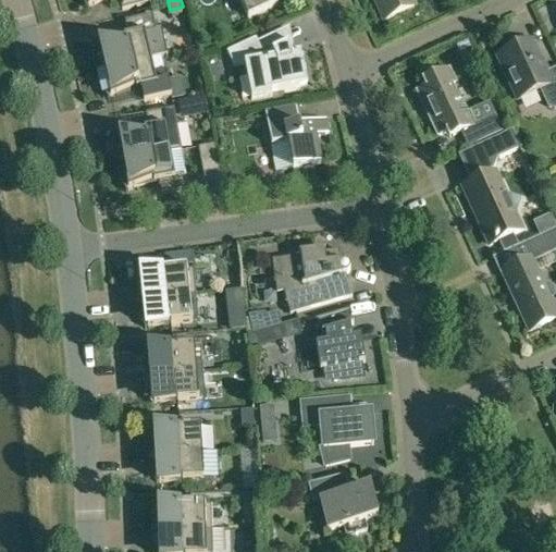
[(241,0),(248,14),(279,0),(241,0)]
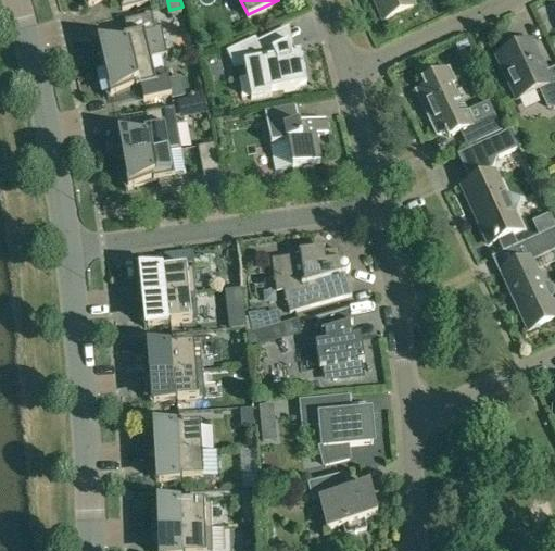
[(377,0),(385,16),(414,2),(413,0),(377,0)]
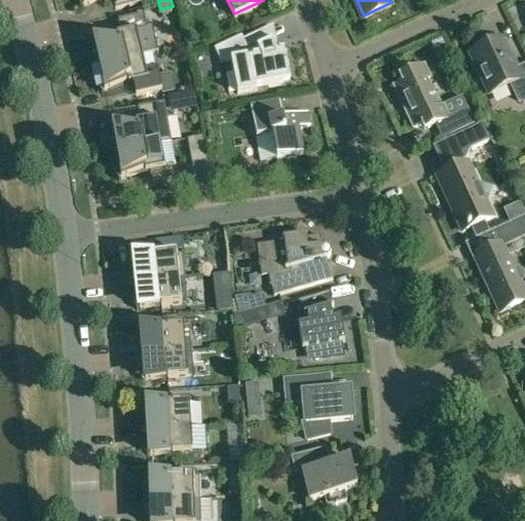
[(97,53),(99,62),(143,51),(143,50),(158,47),(152,23),(148,24),(145,10),(118,16),(122,30),(114,32),(114,33),(92,34),(89,33),(88,40),(88,47),(89,56),(97,53)]
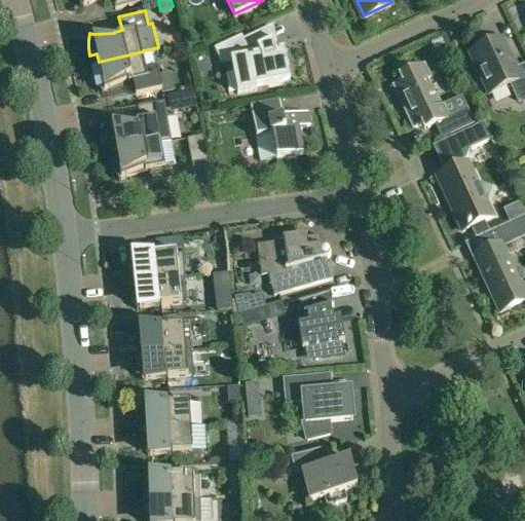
[(262,27),(244,36),(241,32),(214,45),(221,59),(230,57),(236,90),(256,87),(255,83),(291,76),(285,45),(275,47),(273,37),(273,36),(268,39),(262,27)]
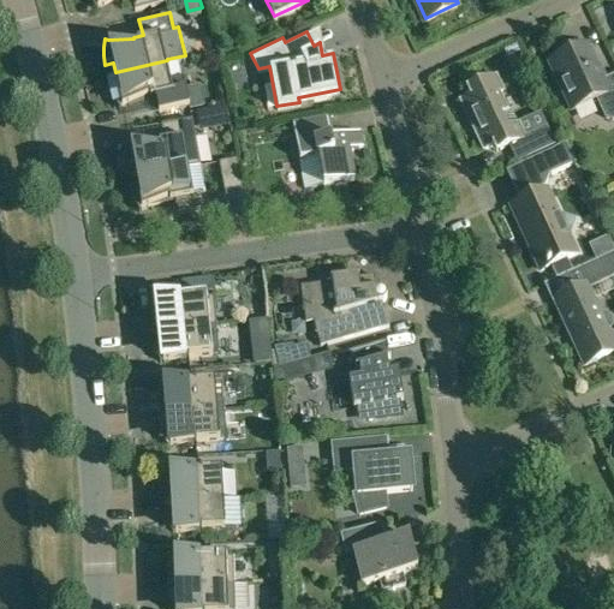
[(613,117),(613,71),(606,75),(598,59),(595,60),(586,41),(582,43),(580,41),(565,48),(566,51),(552,58),(561,79),(559,81),(566,96),(570,95),(574,106),(596,95),(606,114),(613,117)]
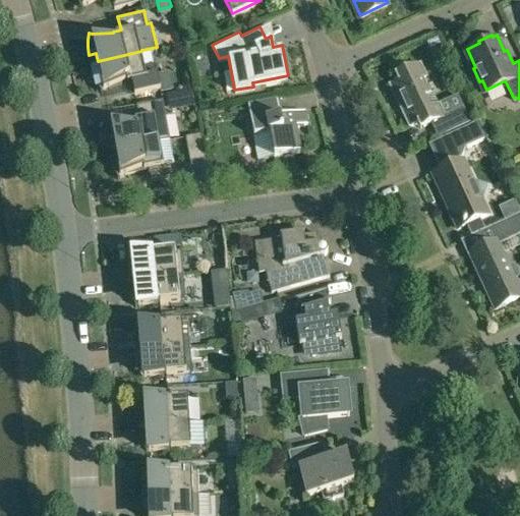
[(100,68),(92,70),(95,76),(98,83),(102,90),(104,88),(124,79),(125,80),(132,78),(135,93),(161,87),(155,60),(145,63),(141,51),(98,61),(100,68)]
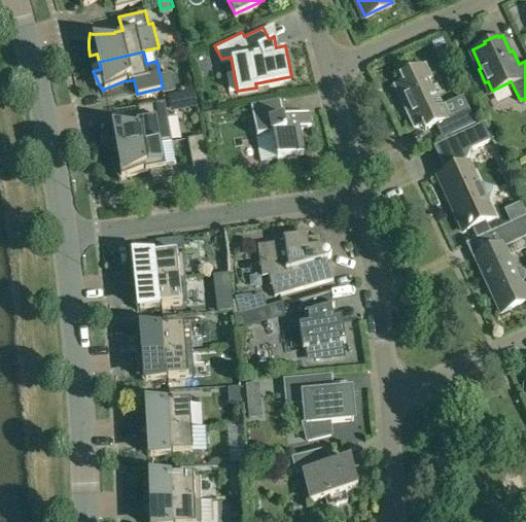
[(395,83),(409,111),(415,125),(426,119),(429,125),(445,117),(451,132),(476,120),(468,105),(449,114),(437,91),(433,93),(427,77),(431,75),(425,63),(405,72),(407,77),(395,83)]
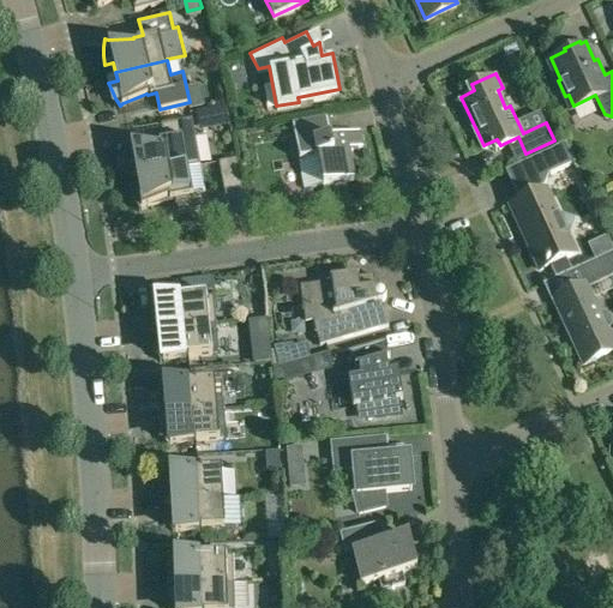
[(328,113),(293,120),(300,156),(299,156),(305,185),(354,175),(349,146),(364,144),(360,128),(331,133),(328,113)]
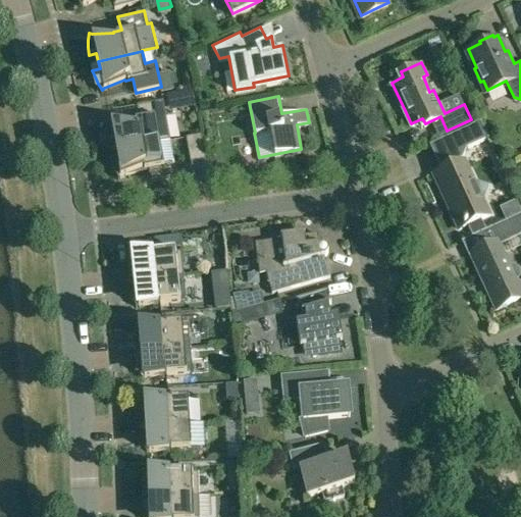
[(114,139),(115,147),(170,137),(163,98),(138,103),(140,116),(133,118),(133,119),(111,119),(108,118),(107,122),(107,127),(106,132),(106,136),(106,140),(114,139)]
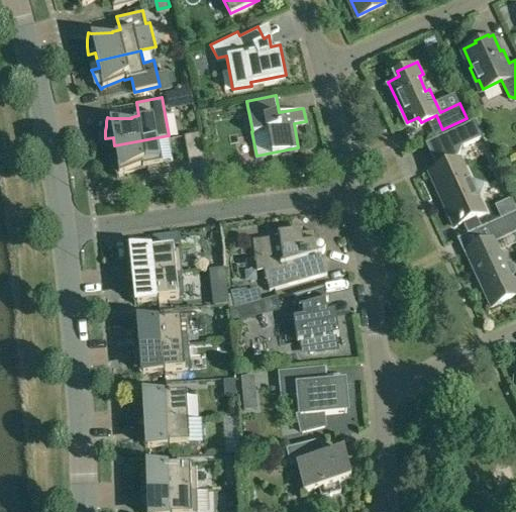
[(458,152),(461,144),(484,134),(477,117),(426,141),(436,164),(458,152)]
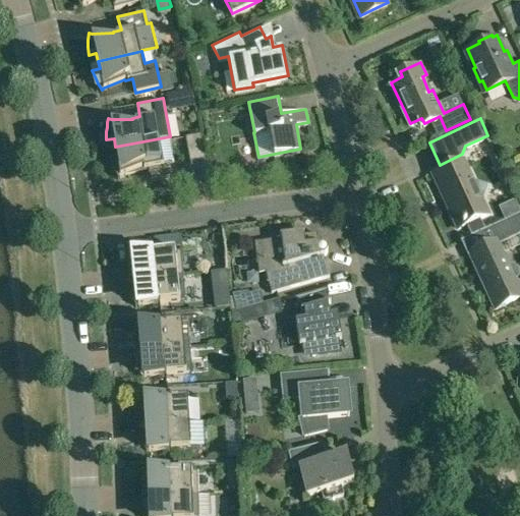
[(200,131),(186,134),(191,159),(206,157),(200,131)]
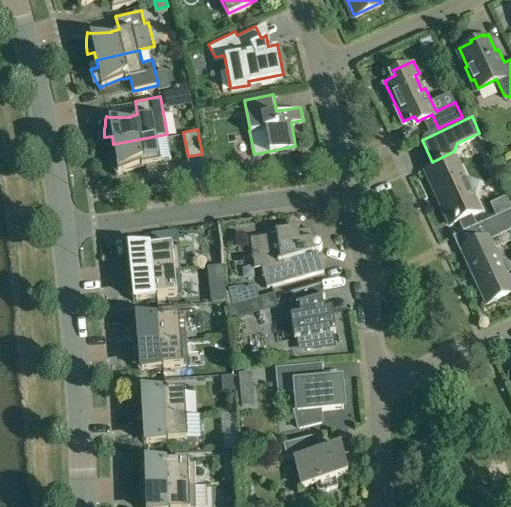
[(168,135),(167,134),(113,144),(115,152),(107,153),(109,157),(110,161),(112,165),(114,169),(116,172),(119,171),(139,163),(139,164),(146,163),(148,174),(163,171),(157,137),(168,135)]
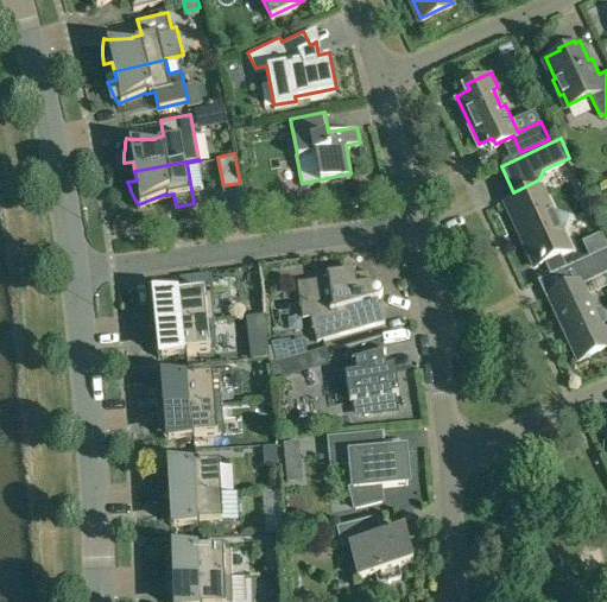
[(542,183),(505,200),(535,264),(571,247),(562,228),(568,214),(552,208),(542,183)]
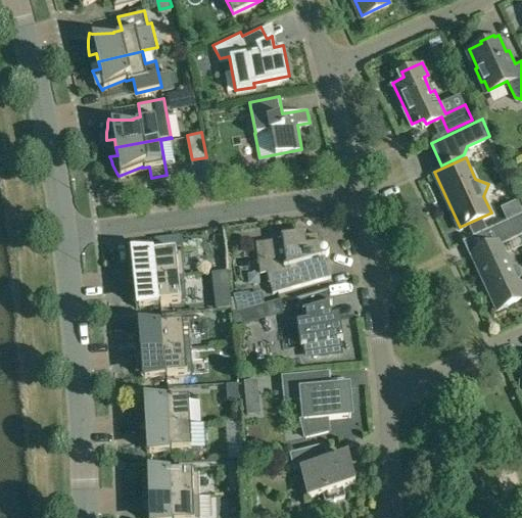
[(521,210),(495,223),(504,239),(510,236),(510,235),(521,229),(521,210)]
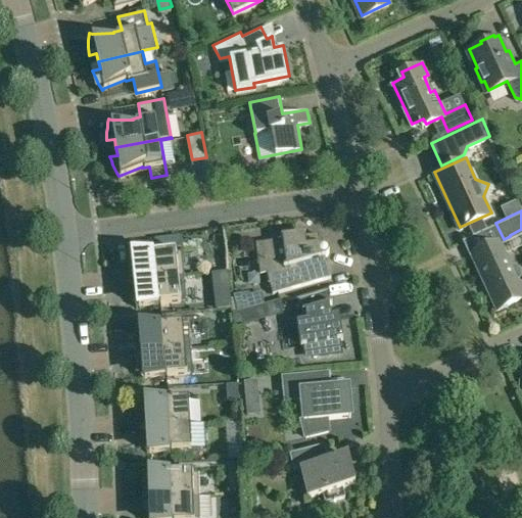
[(321,238),(320,238),(319,231),(305,233),(305,230),(273,235),(274,238),(255,240),(258,261),(264,261),(273,291),(331,275),(325,253),(326,253),(327,252),(328,251),(329,250),(329,249),(329,248),(329,246),(329,245),(328,244),(327,243),(326,243),(325,243),(323,243),(322,243),(321,243),(318,240),(321,239),(323,238),(322,237),(321,238)]
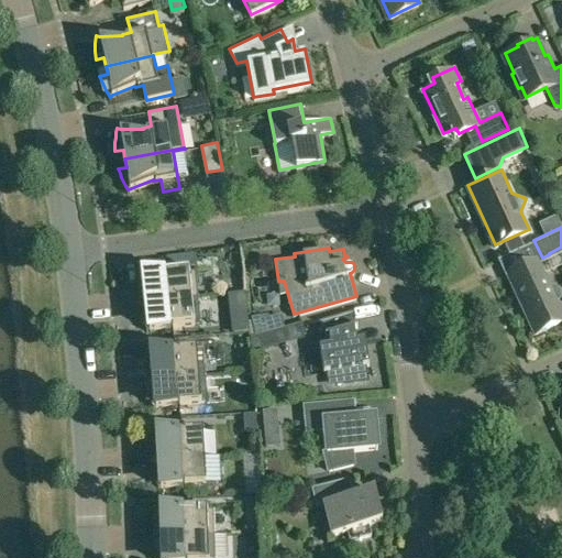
[(551,284),(550,285),(538,259),(508,272),(520,297),(519,298),(526,313),(527,313),(536,330),(561,317),(561,312),(555,298),(558,297),(559,296),(559,295),(560,294),(560,292),(560,291),(560,290),(559,287),(558,286),(557,285),(555,285),(554,284),(552,284),(551,284)]
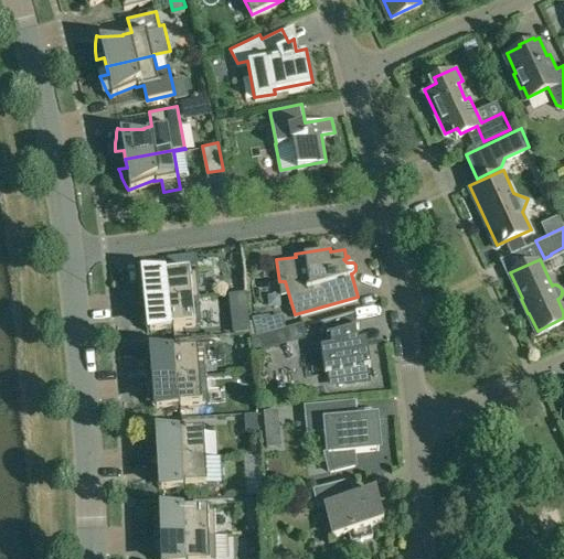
[(138,301),(199,294),(197,269),(190,270),(190,268),(169,266),(168,270),(145,272),(142,271),(140,276),(139,280),(139,283),(138,288),(138,292),(138,297),(138,301)]
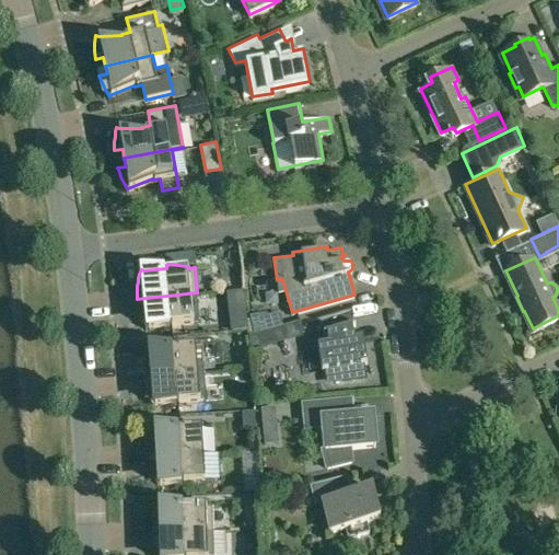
[(200,316),(197,292),(137,299),(138,302),(138,307),(139,311),(141,314),(142,319),(144,322),(147,326),(149,324),(194,320),(194,318),(200,316)]
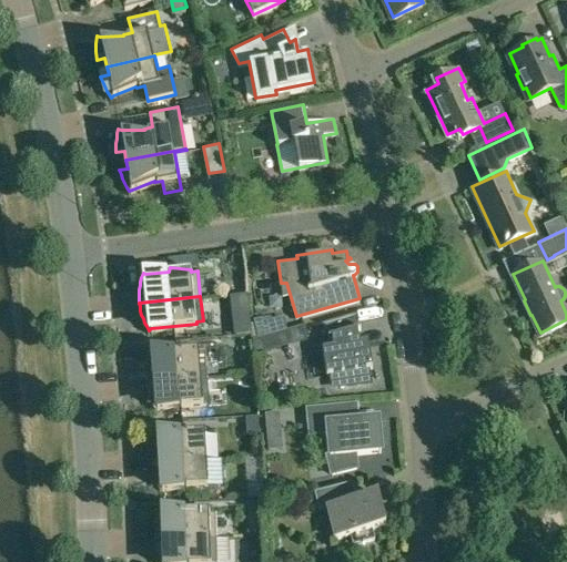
[(368,339),(363,339),(360,340),(357,328),(361,327),(361,326),(358,326),(355,313),(357,313),(356,312),(323,322),(325,322),(328,336),(332,335),(333,345),(323,346),(327,373),(336,371),(338,381),(335,381),(335,384),(370,380),(370,378),(367,366),(373,365),(370,349),(368,339)]
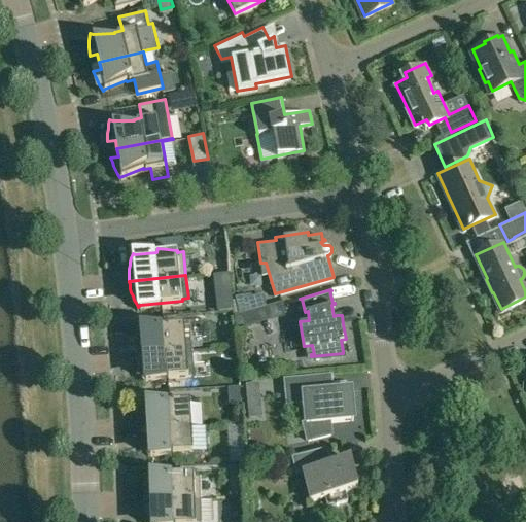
[(241,311),(257,307),(254,294),(253,291),(238,294),(241,311)]
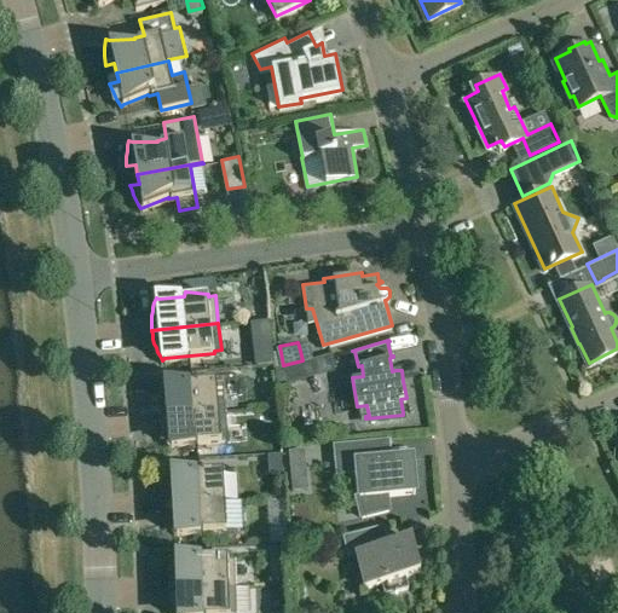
[(256,346),(259,363),(276,362),(273,345),(256,346)]
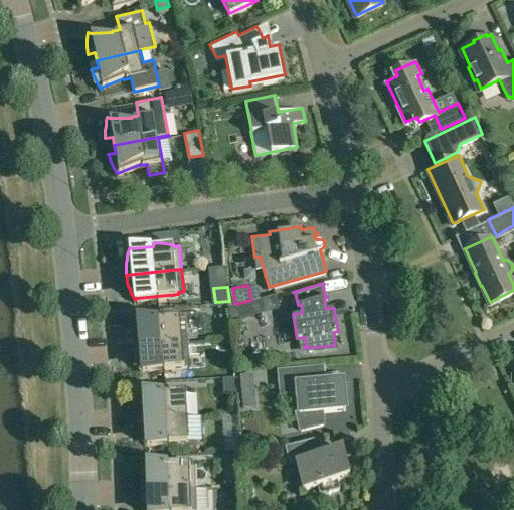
[(233,321),(266,309),(281,305),(279,294),(232,307),(233,321)]
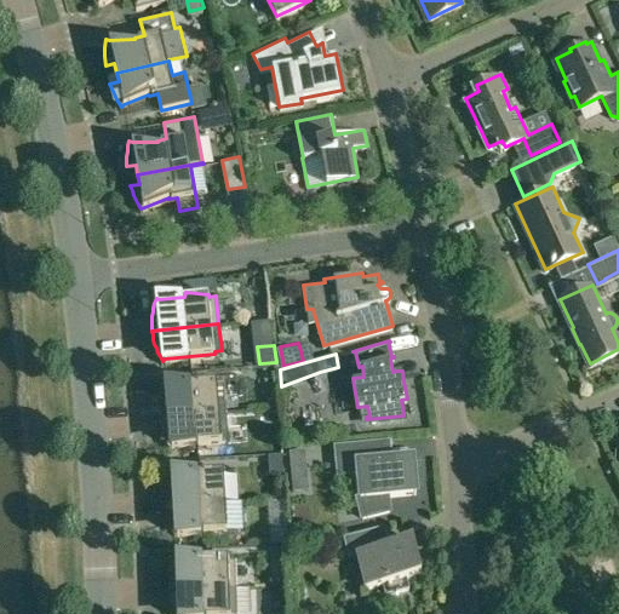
[(159,409),(160,414),(227,409),(224,382),(217,383),(217,379),(167,384),(165,383),(162,386),(161,391),(160,396),(160,401),(159,406),(159,409)]
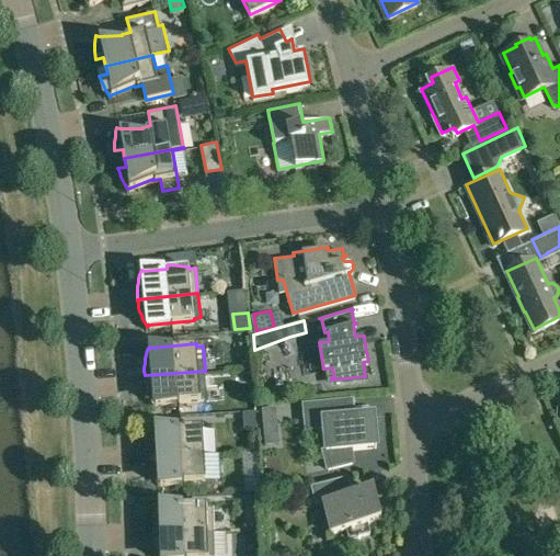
[(151,399),(153,403),(156,401),(201,398),(201,396),(207,395),(205,371),(145,375),(145,379),(146,384),(147,388),(148,392),(149,396),(151,399)]
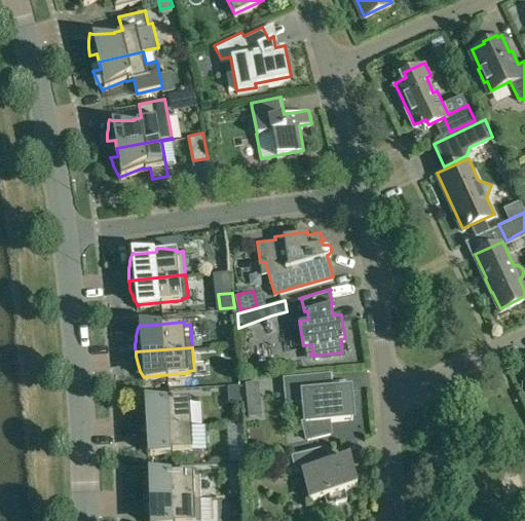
[(288,400),(304,399),(306,420),(309,435),(307,436),(307,437),(331,431),(330,430),(328,431),(327,418),(352,416),(350,386),(323,388),(322,375),(328,375),(328,373),(286,377),(288,400)]
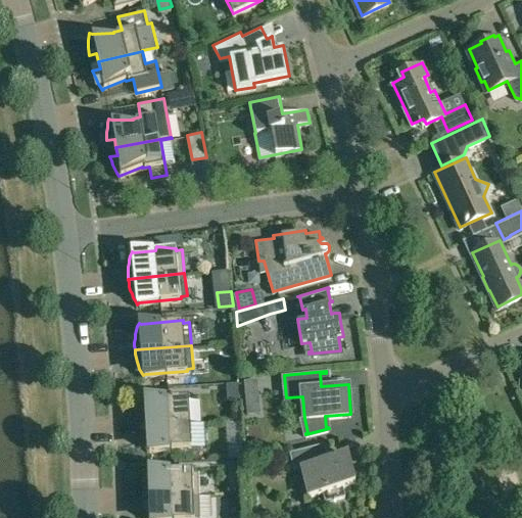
[(243,380),(244,394),(258,393),(257,378),(243,380)]
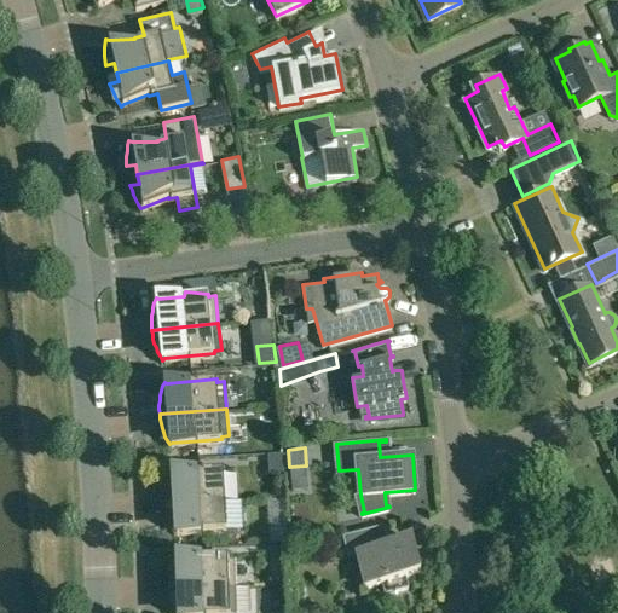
[(174,472),(172,470),(169,474),(168,479),(167,484),(166,487),(166,492),(166,497),(166,502),(225,498),(224,468),(174,472)]
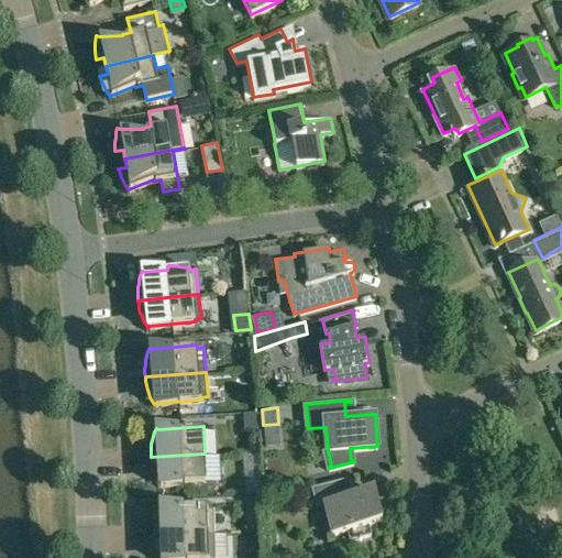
[(205,453),(151,457),(151,461),(152,466),(152,469),(154,473),(155,478),(157,481),(158,484),(161,483),(207,481),(205,453)]
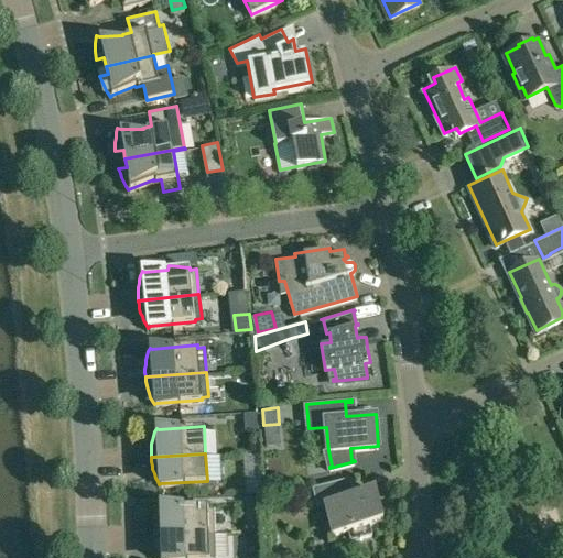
[(346,477),(312,485),(317,504),(325,502),(333,533),(353,527),(356,538),(357,538),(356,536),(371,532),(369,524),(383,521),(375,488),(350,494),(346,477)]
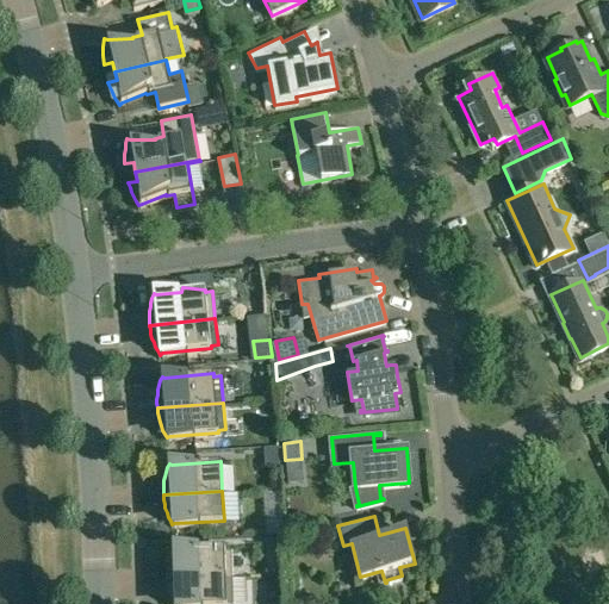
[(175,548),(173,547),(172,550),(169,555),(168,560),(167,564),(167,568),(167,573),(167,578),(232,576),(232,549),(225,549),(224,546),(175,548)]
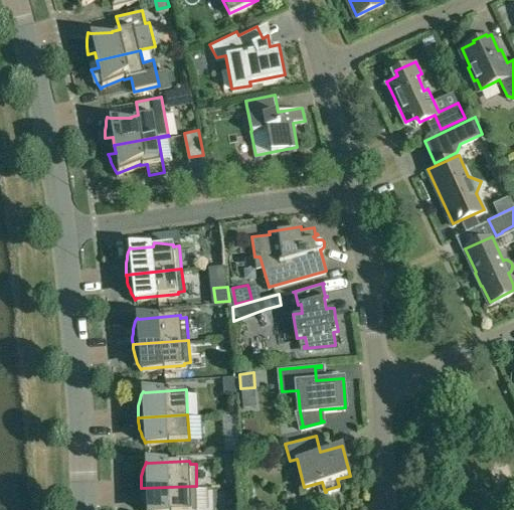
[(196,486),(141,488),(143,501),(146,509),(191,509),(191,507),(197,507),(196,487),(196,486)]
